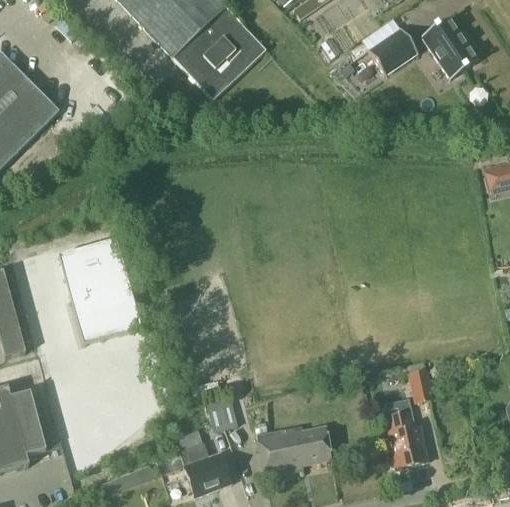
[(267,49),(240,20),(220,0),(119,0),(214,99),(267,49)]
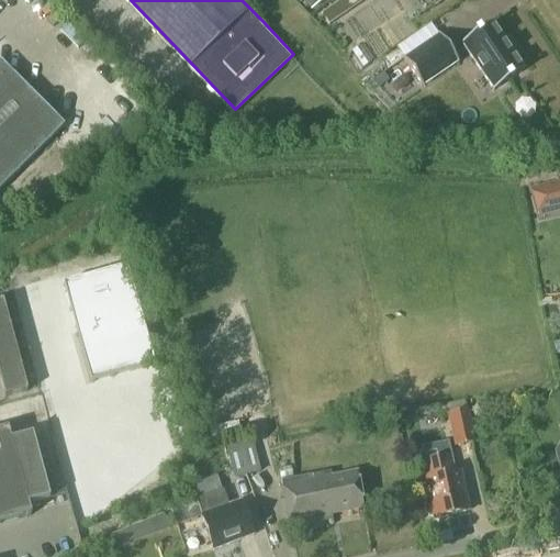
[(339,18),(369,0),(338,0),(332,4),(339,18)]
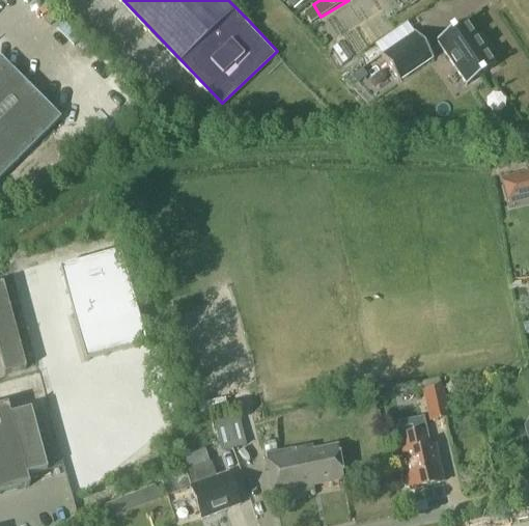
[(467,17),(438,36),(468,82),(497,62),(467,17)]
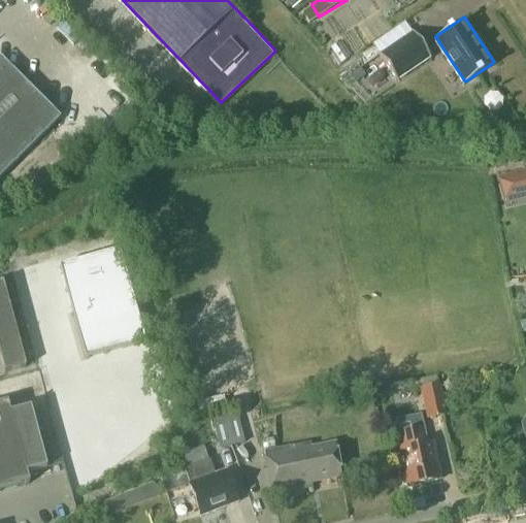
[(415,28),(381,52),(398,76),(432,54),(415,28)]
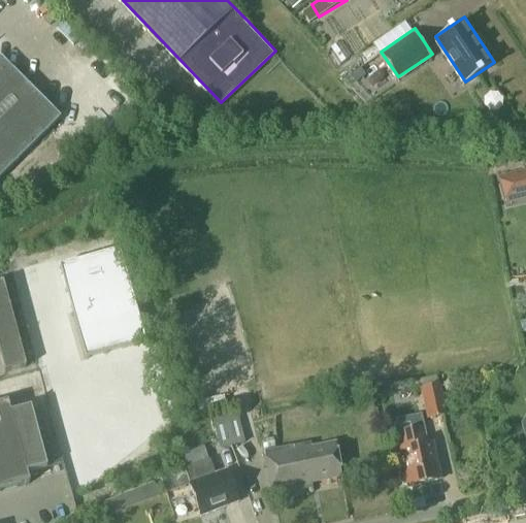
[(0,174),(62,113),(1,53),(0,54),(0,174)]
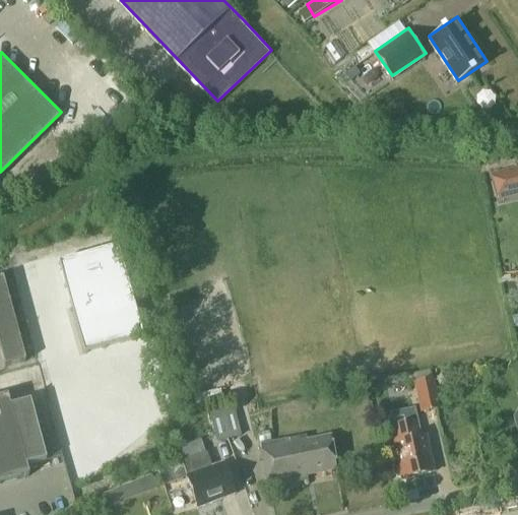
[(517,164),(492,171),(500,199),(517,194),(517,164)]
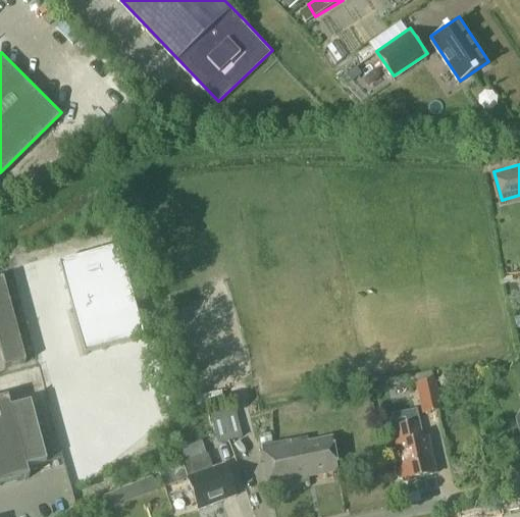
[(154,373),(122,255),(63,270),(95,389),(154,373)]
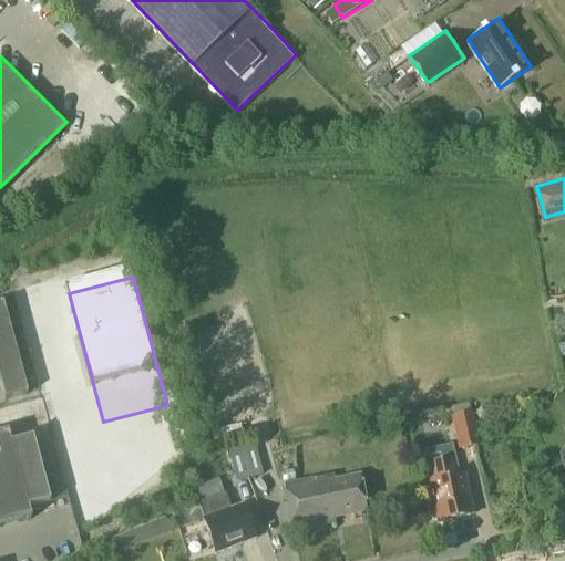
[(461,445),(481,440),(471,398),(452,403),(454,413),(452,414),(461,445)]
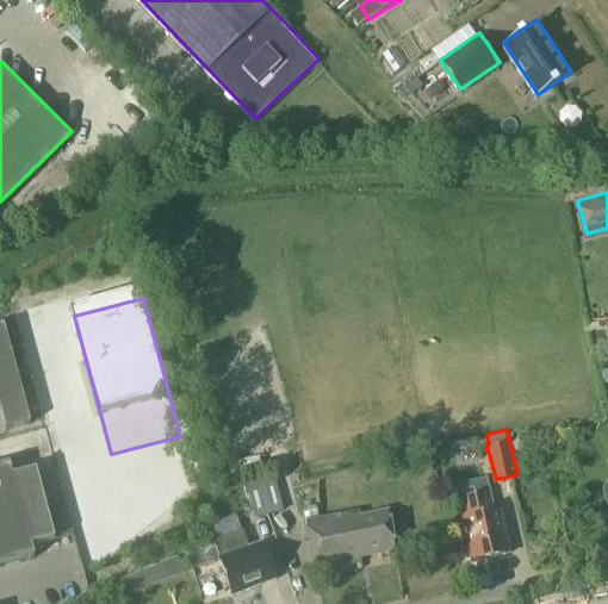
[(228,460),(231,472),(262,464),(260,452),(228,460)]
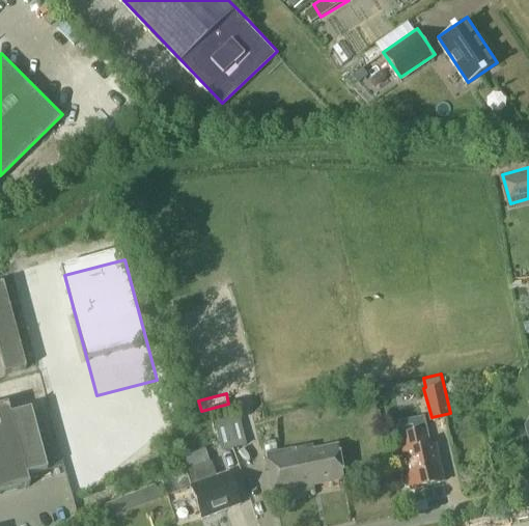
[(9,400),(0,403),(0,490),(31,482),(28,472),(11,411),(9,400)]
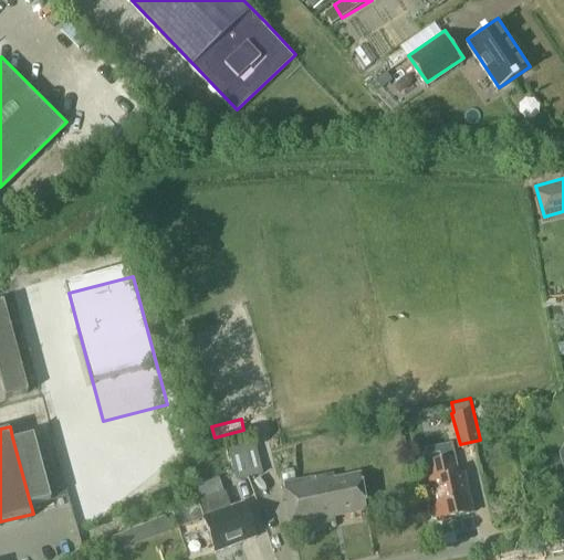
[(52,497),(34,432),(12,437),(30,503),(52,497)]
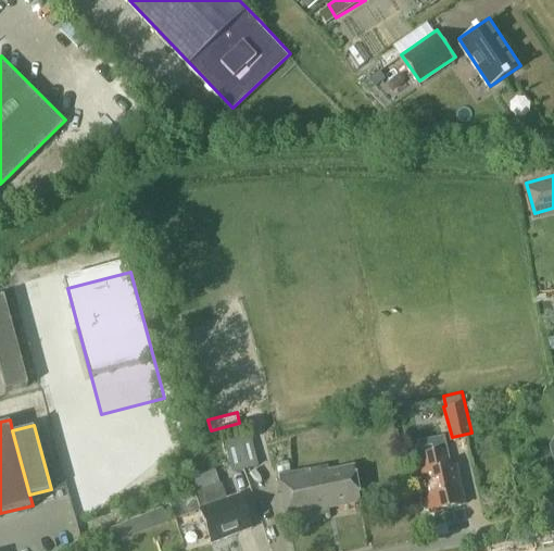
[(260,462),(252,433),(225,439),(234,470),(260,462)]
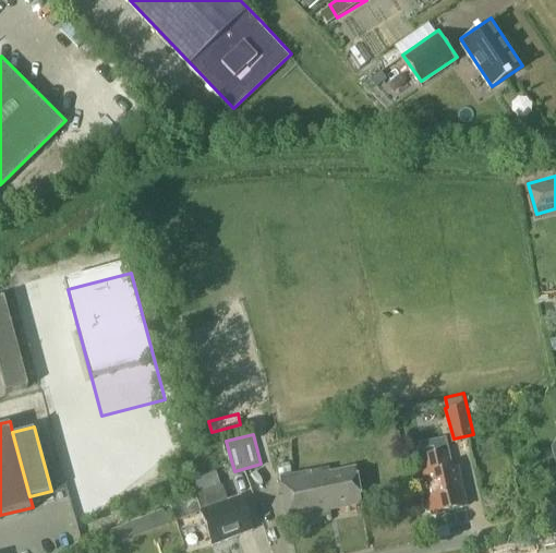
[(447,448),(445,448),(443,436),(421,441),(423,451),(421,451),(422,454),(425,471),(423,472),(432,511),(467,503),(458,465),(451,466),(447,448)]
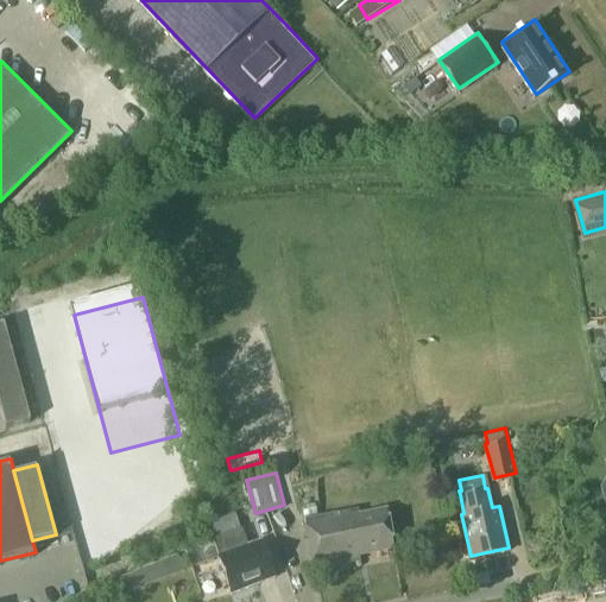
[(360,551),(395,544),(387,506),(361,512),(359,505),(305,515),(315,568),(363,557),(360,551)]
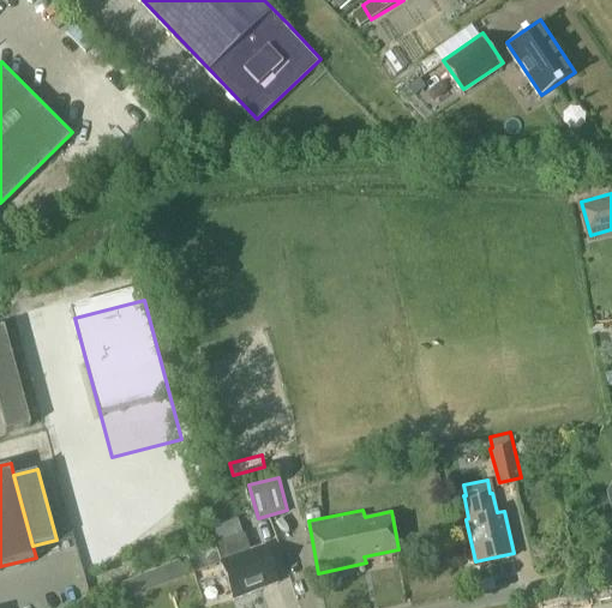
[(234,595),(234,596),(279,579),(277,577),(277,578),(265,542),(251,547),(245,530),(244,530),(239,516),(213,525),(217,540),(189,551),(196,569),(223,559),(234,594),(234,595)]
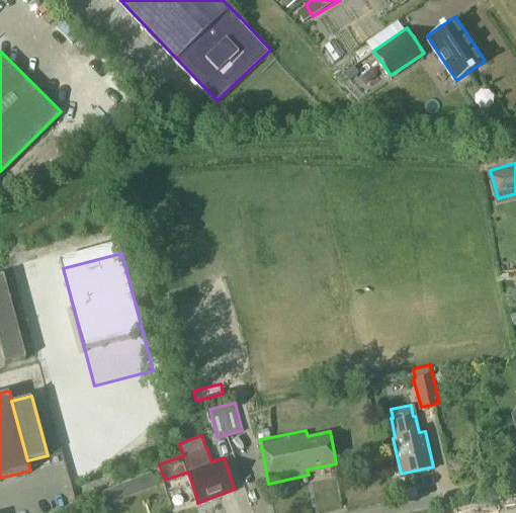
[(152,469),(100,490),(106,503),(158,483),(152,469)]
